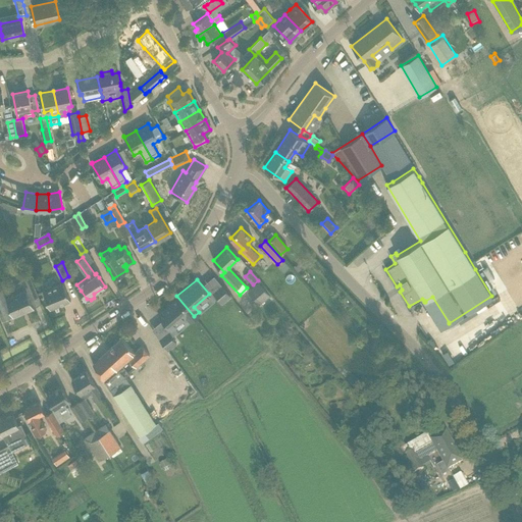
[(249,291),(259,304),(269,295),(259,282),(249,291)]
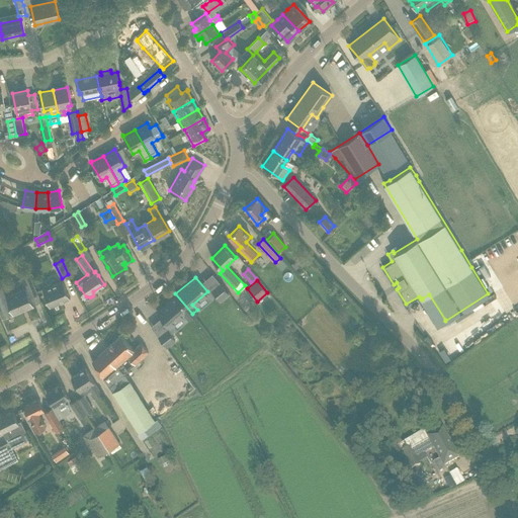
[(42,288),(51,306),(70,296),(63,281),(52,286),(52,284),(42,288)]
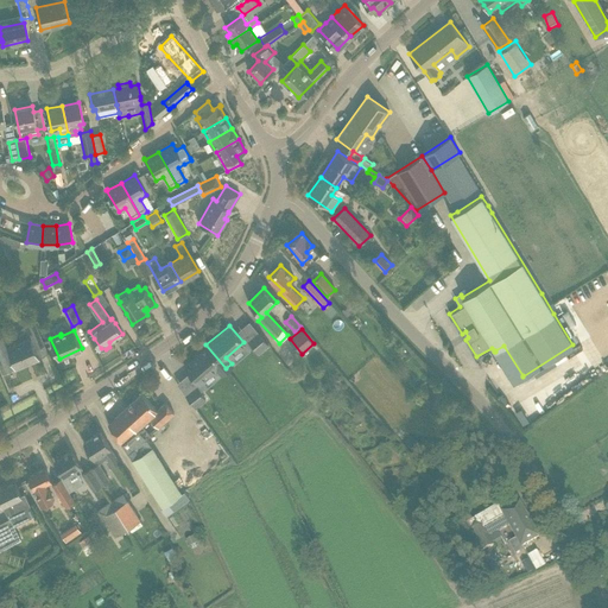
[(257,331),(246,340),(255,352),(266,343),(257,331)]
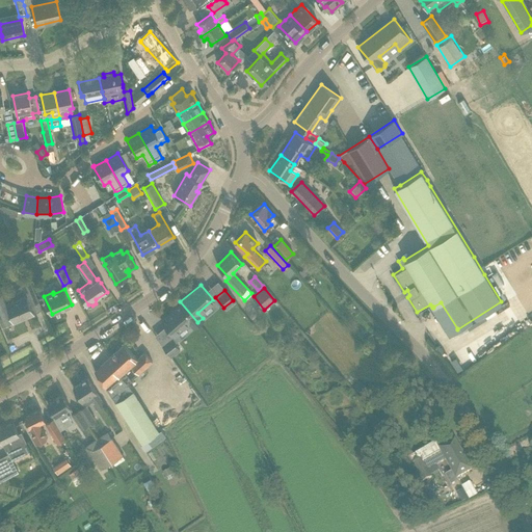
[(0,294),(0,320),(2,325),(34,312),(27,293),(6,301),(3,294),(0,294)]
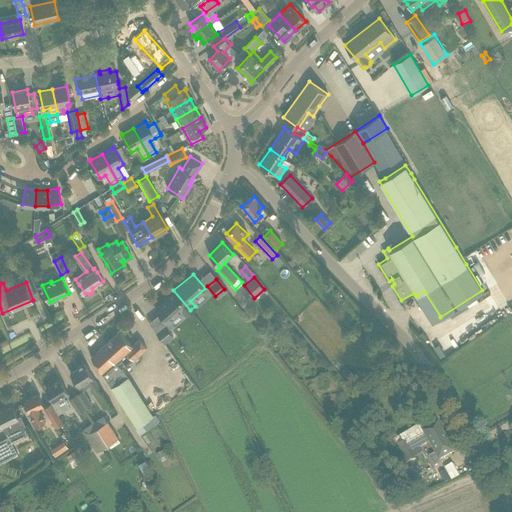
[(190,310),(173,290),(154,307),(166,321),(180,309),(185,315),(190,310)]
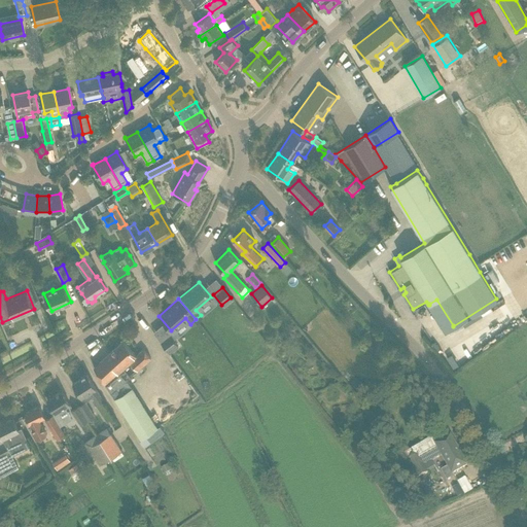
[(167,334),(157,341),(166,351),(175,345),(167,334)]
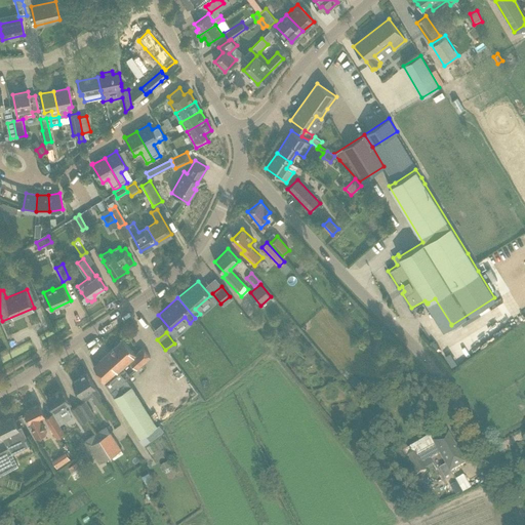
[(111,392),(113,395),(130,384),(127,377),(151,357),(143,348),(135,354),(122,339),(93,366),(110,392),(111,392)]
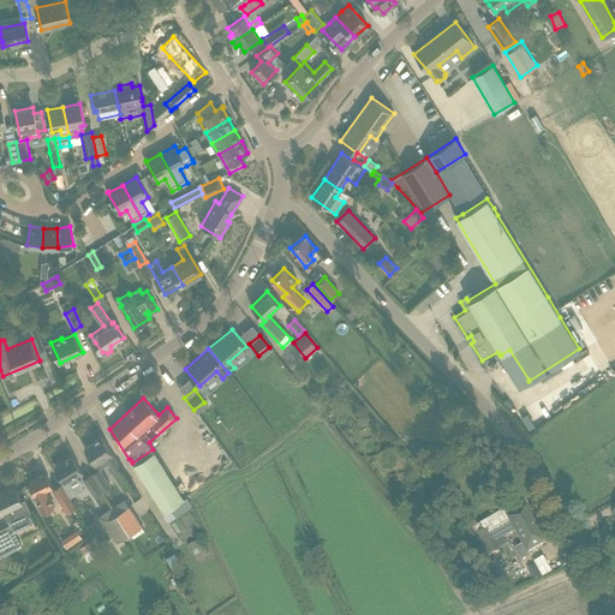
[(107,466),(112,473),(120,467),(112,453),(101,436),(94,441),(84,448),(94,464),(105,458),(109,465),(107,466)]
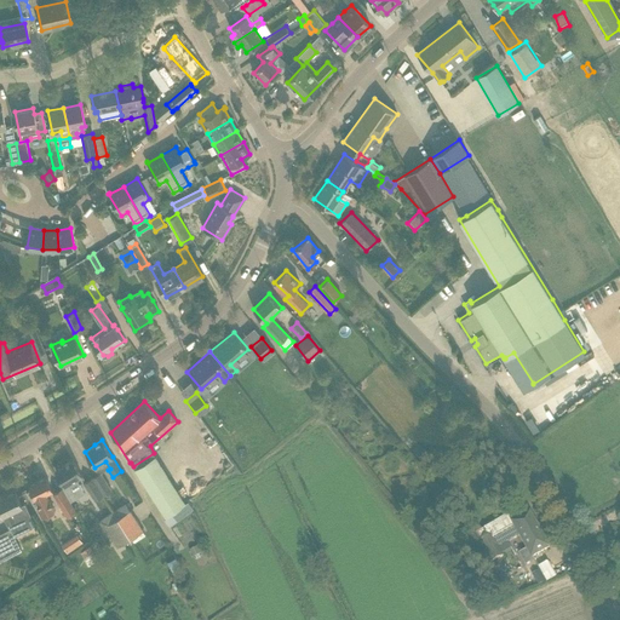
[(423,451),(415,457),(423,465),(430,459),(423,451)]
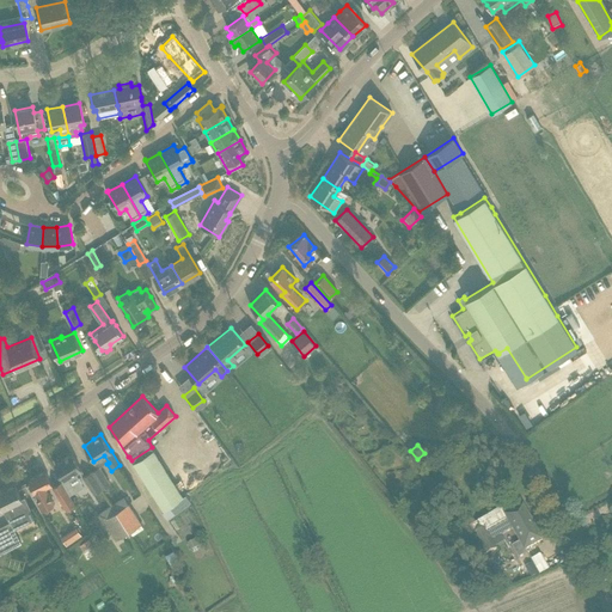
[(72,454),(54,464),(61,475),(63,479),(61,481),(69,494),(78,489),(74,484),(80,481),(75,472),(80,469),(78,464),(72,454)]
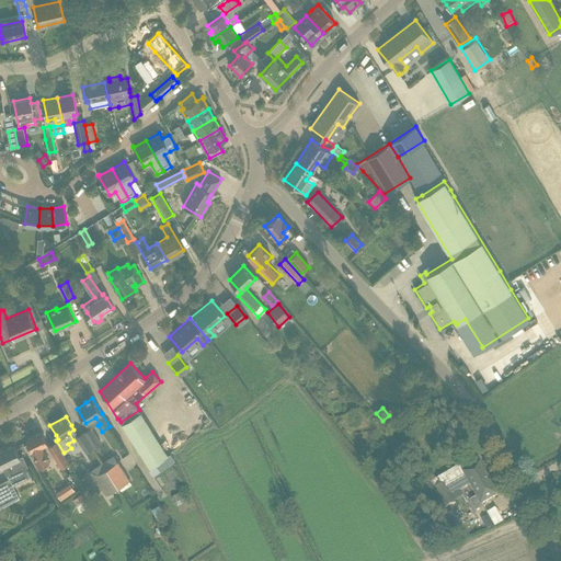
[(91,427),(82,432),(93,448),(101,444),(91,427)]
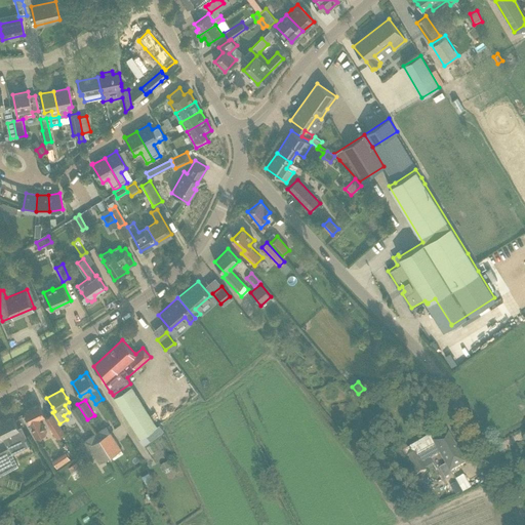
[(44,415),(43,413),(39,404),(25,411),(30,421),(34,429),(39,426),(36,419),(44,415)]
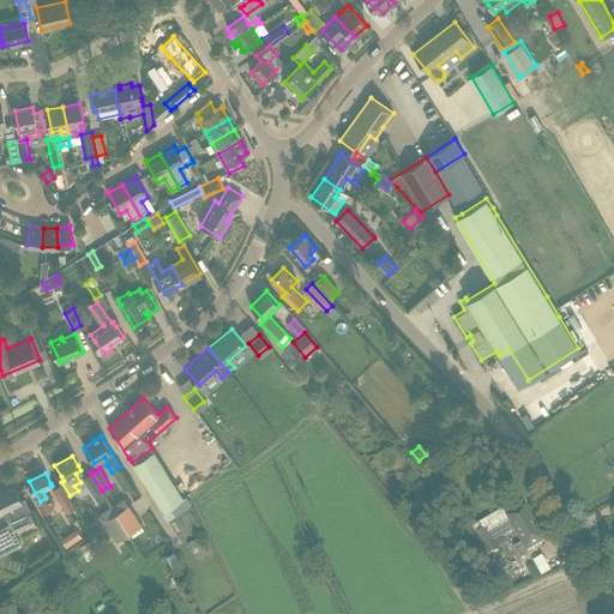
[(102,491),(90,473),(82,479),(94,497),(102,491)]
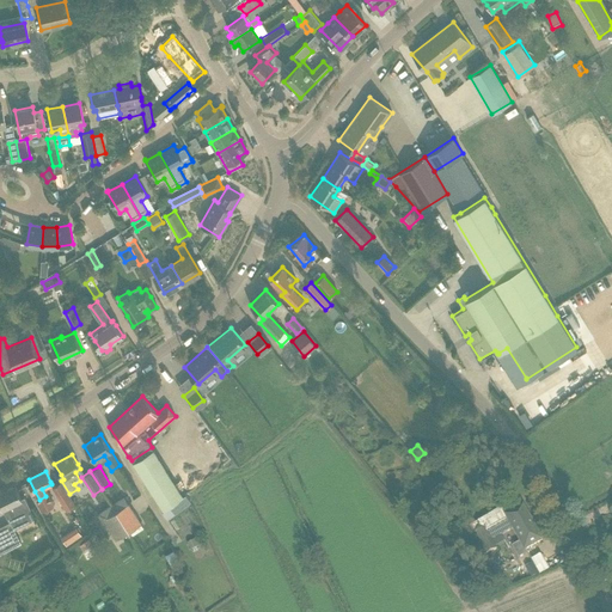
[(53,488),(66,509),(74,505),(61,482),(53,488)]
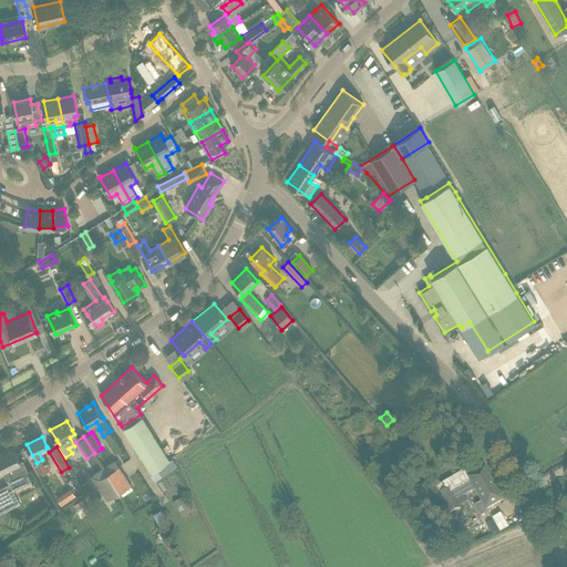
[(14,450),(0,456),(0,465),(1,468),(9,483),(30,473),(23,460),(20,461),(19,460),(14,450)]
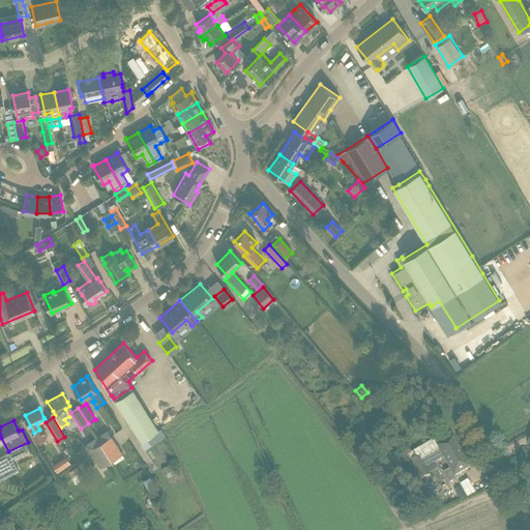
[(165,434),(160,429),(159,430),(142,441),(140,442),(145,449),(165,434)]
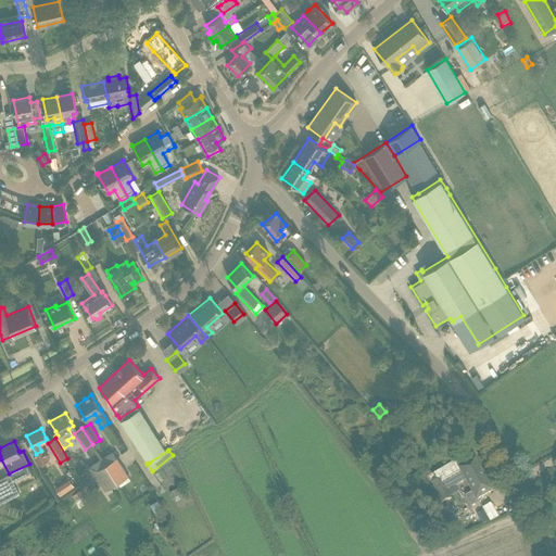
[(117,457),(105,465),(116,483),(128,476),(117,457)]
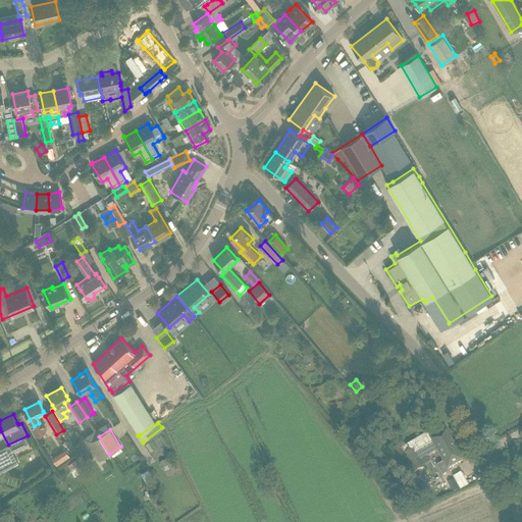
[(430,441),(413,452),(418,462),(436,452),(442,463),(436,467),(441,477),(450,473),(448,470),(454,467),(462,462),(459,455),(446,432),(436,437),(430,441)]
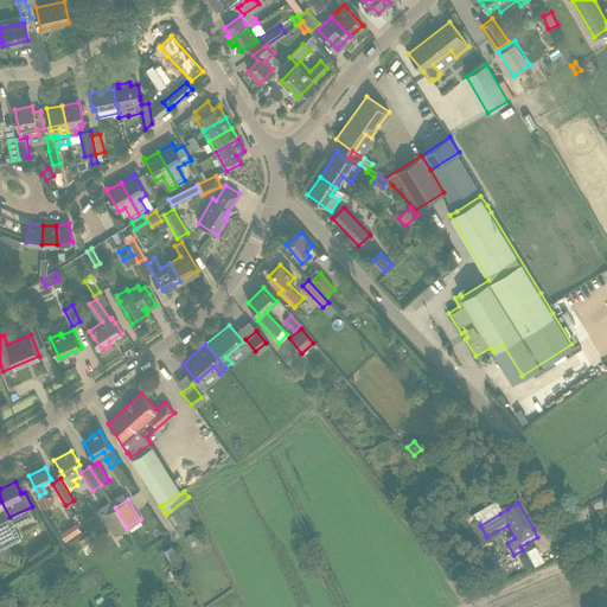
[(127,528),(115,508),(102,516),(115,535),(127,528)]
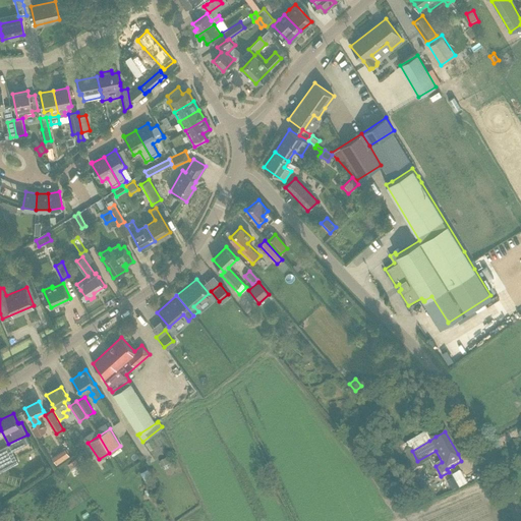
[(0,448),(0,471),(17,462),(8,445),(0,448)]
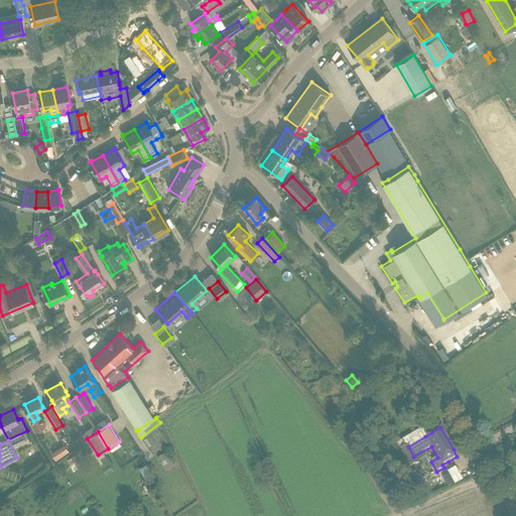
[(63,443),(50,452),(55,461),(70,452),(63,443)]
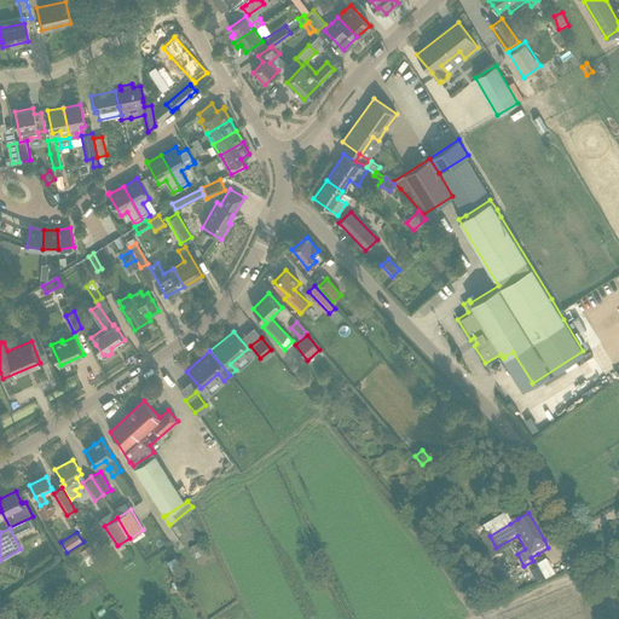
[(490,536),(478,542),(491,562),(502,556),(496,548),(490,536)]
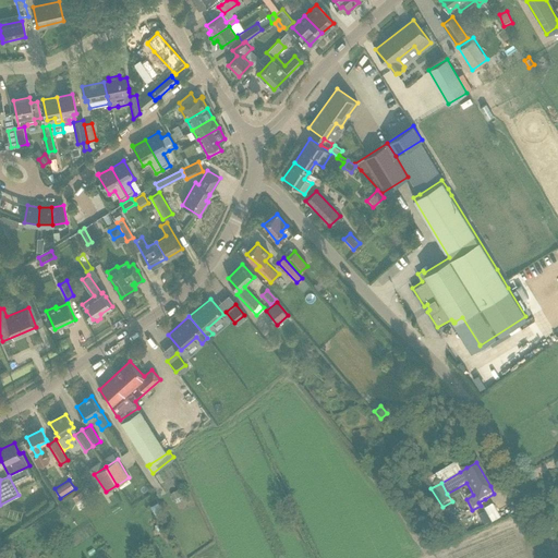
[(88,502),(81,492),(72,497),(80,508),(88,502)]
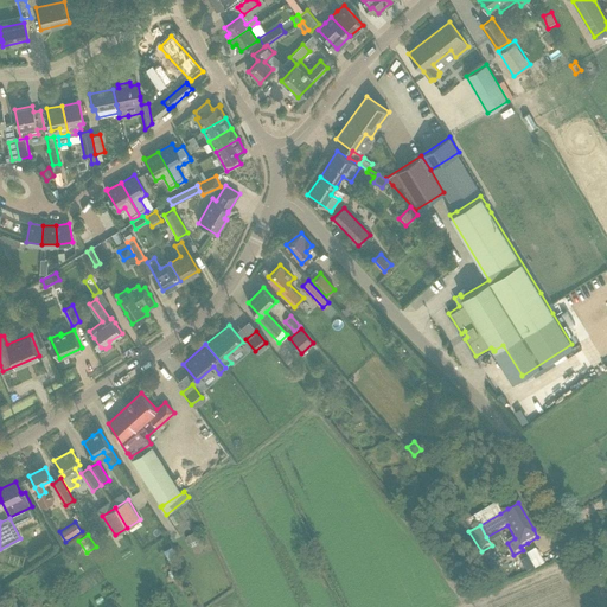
[(192,537),(186,541),(189,547),(196,543),(192,537)]
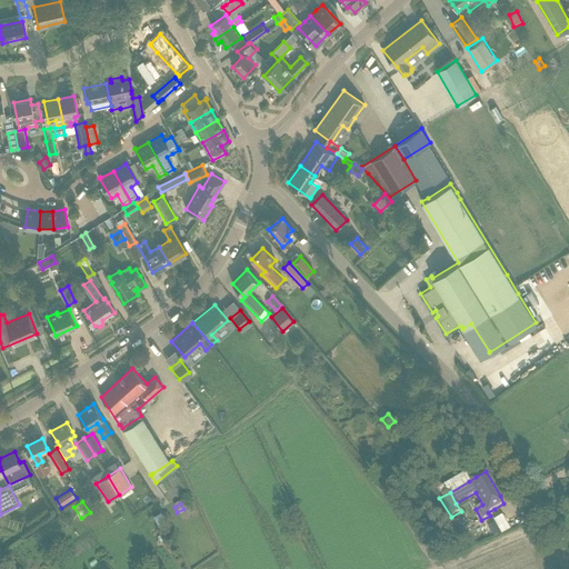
[(152,520),(157,529),(165,525),(159,516),(152,520)]
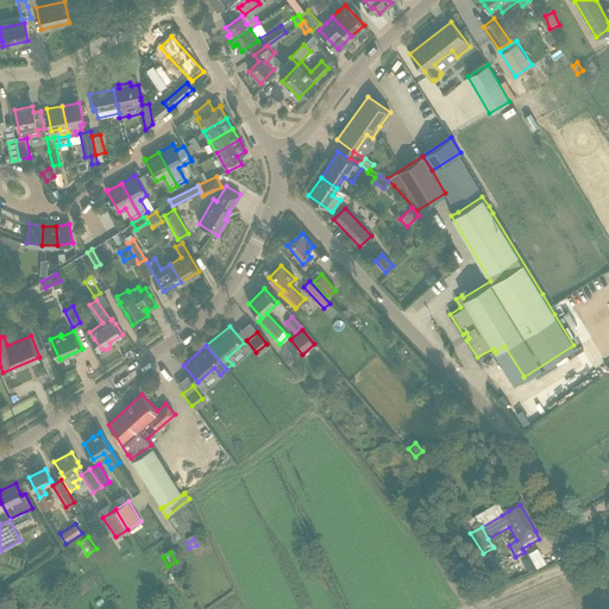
[(531,560),(538,571),(550,564),(542,552),(531,560)]
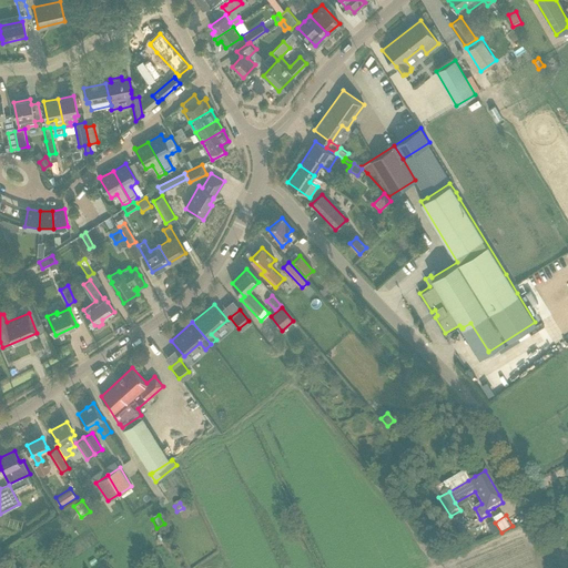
[(496,526),(488,530),(493,537),(500,533),(496,526)]
